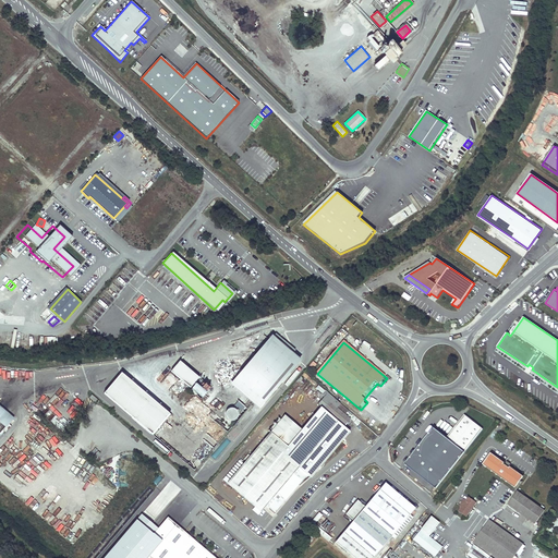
[(292,362),(273,344),(238,386),(258,403),(292,362)]
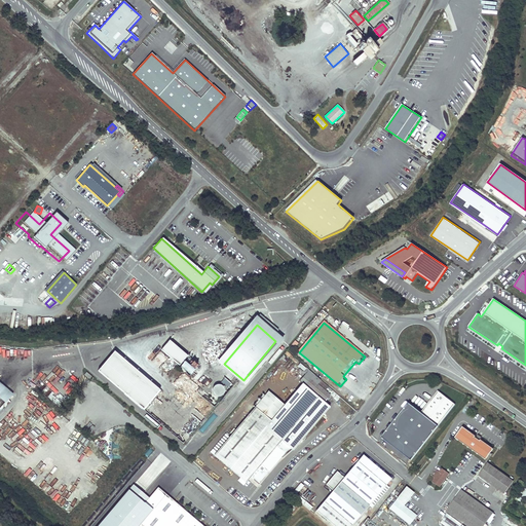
[(162,351),(179,365),(186,357),(170,342),(162,351)]
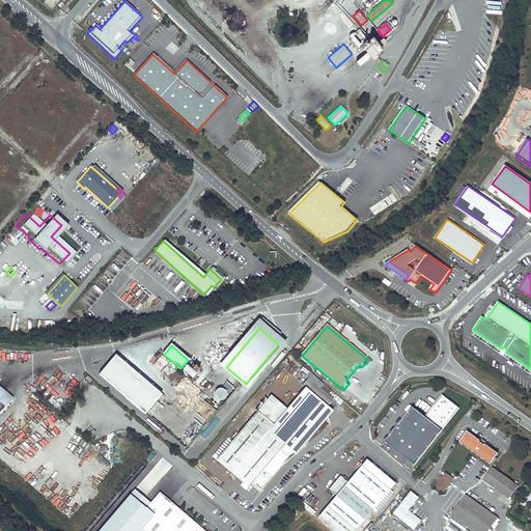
[(117,357),(101,375),(142,411),(159,392),(117,357)]
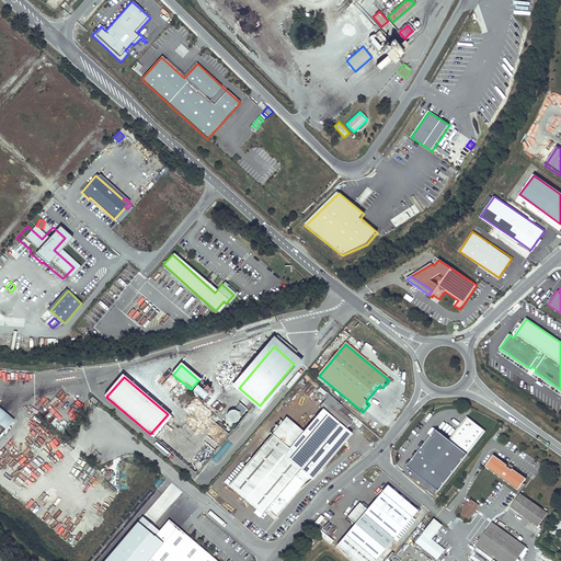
[(208,395),(197,386),(193,390),(204,399),(208,395)]
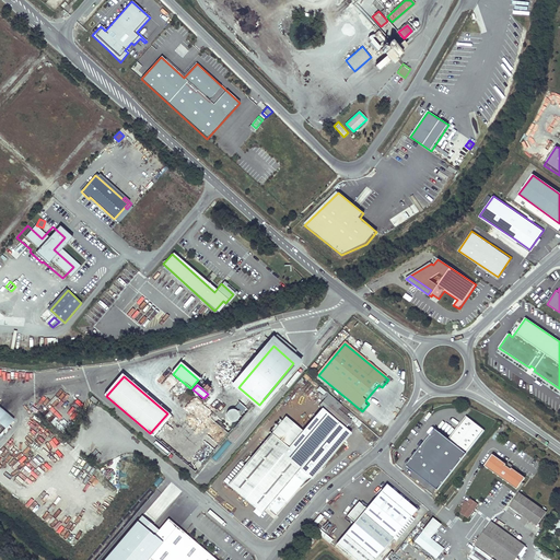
[(319,385),(316,388),(325,396),(328,393),(319,385)]
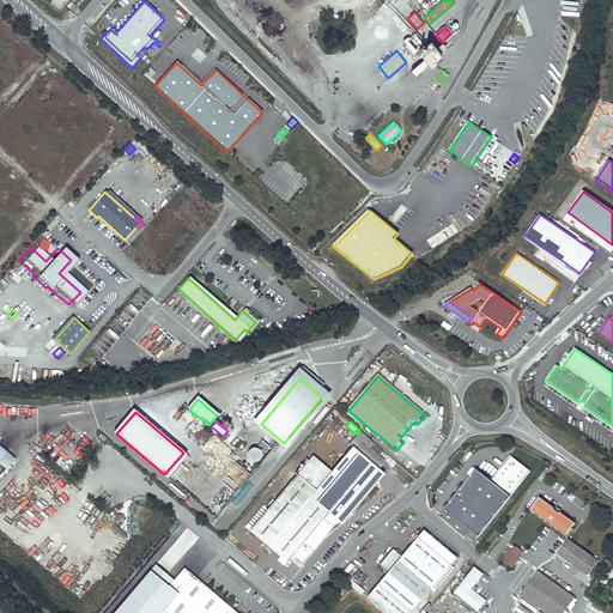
[(263,450),(265,451),(268,445),(262,441),(258,447),(255,444),(247,456),(255,462),(263,450)]
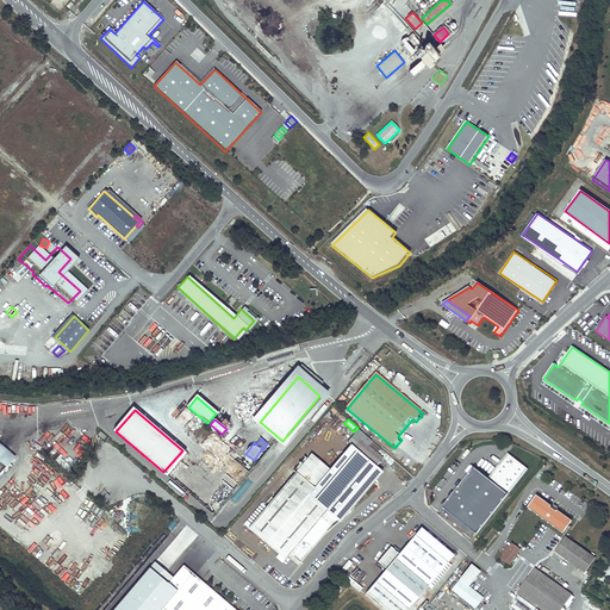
[(383,450),(373,443),(369,448),(361,441),(354,448),(378,468),(385,460),(378,455),(383,450)]
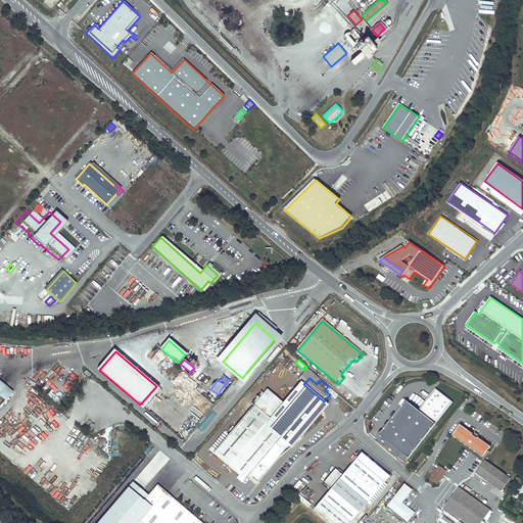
[(268,390),(248,413),(280,439),(288,445),(291,447),(328,403),(324,401),(303,384),(300,381),(282,402),(268,390)]
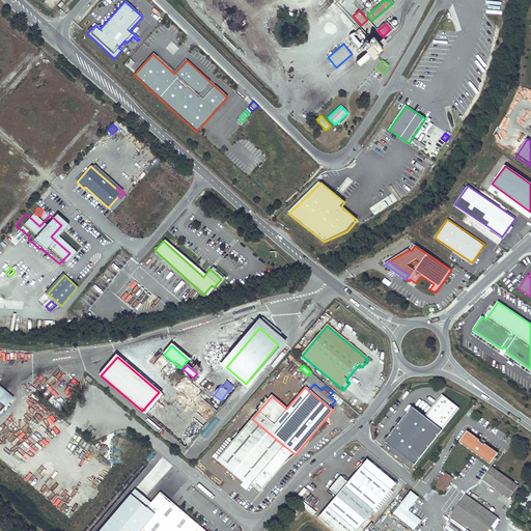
[(14,397),(6,391),(0,398),(0,399),(6,406),(9,402),(14,397)]
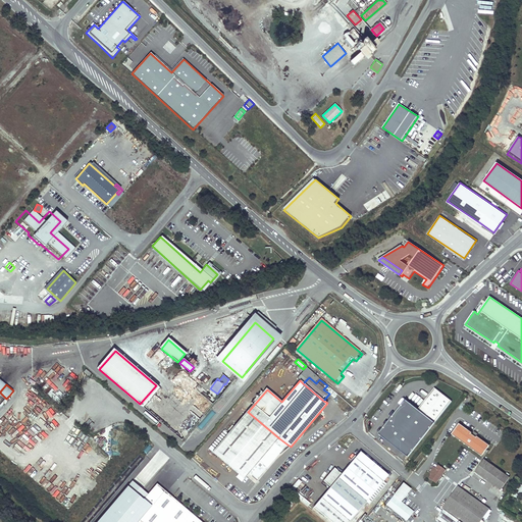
[(406,401),(379,434),(409,458),(453,402),(435,388),(418,410),(406,401)]
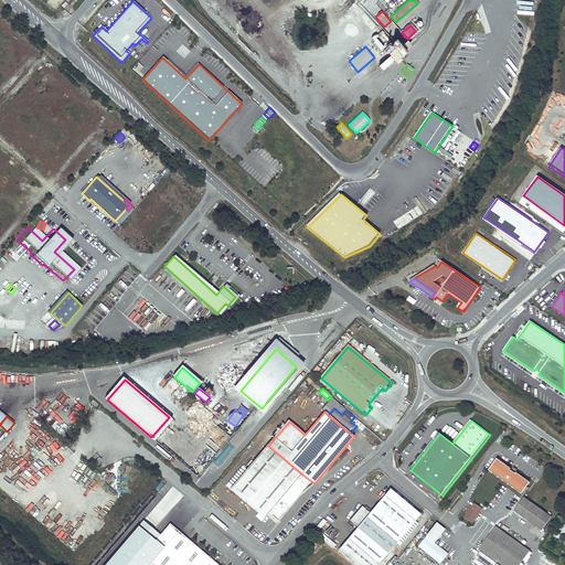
[(13,430),(10,428),(7,432),(4,435),(6,436),(8,437),(13,430)]
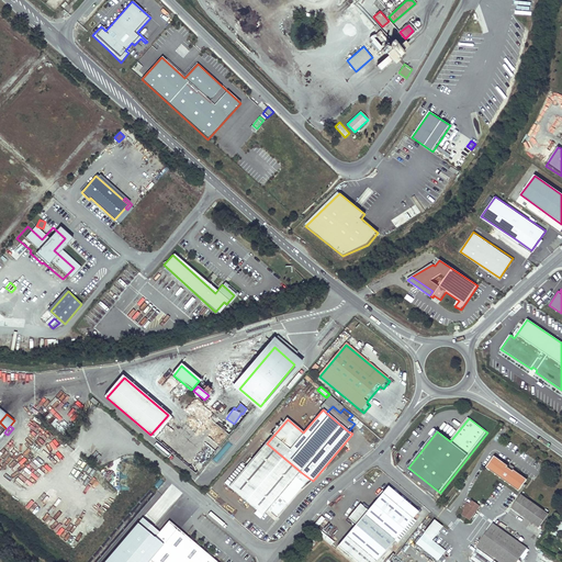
[(183,428),(181,430),(194,444),(197,441),(183,428)]
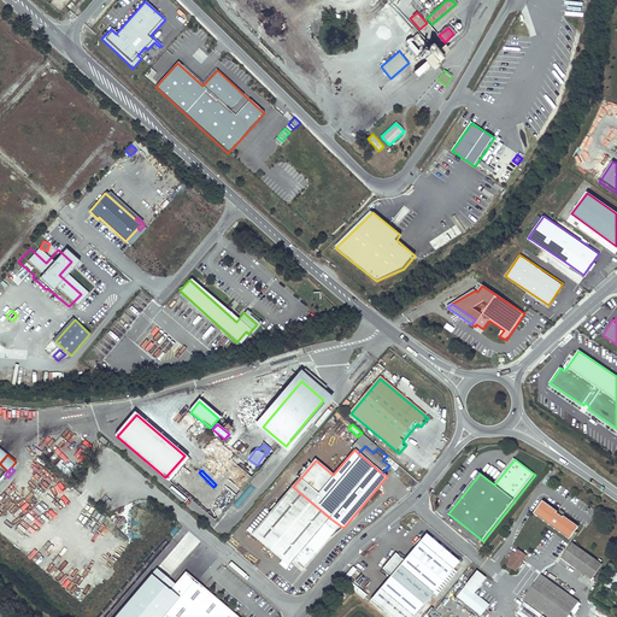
[(234,493),(239,488),(230,480),(225,485),(234,493)]
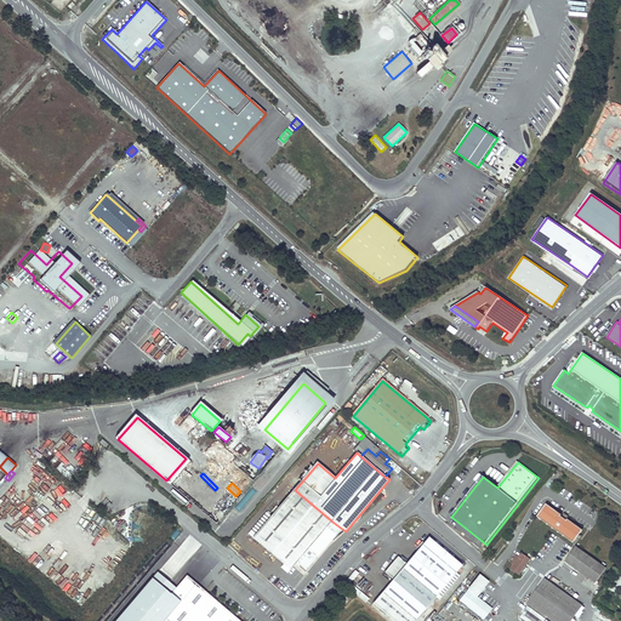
[(332,522),(295,490),(272,517),(252,539),(290,570),(302,558),(311,565),(342,529),(332,522)]
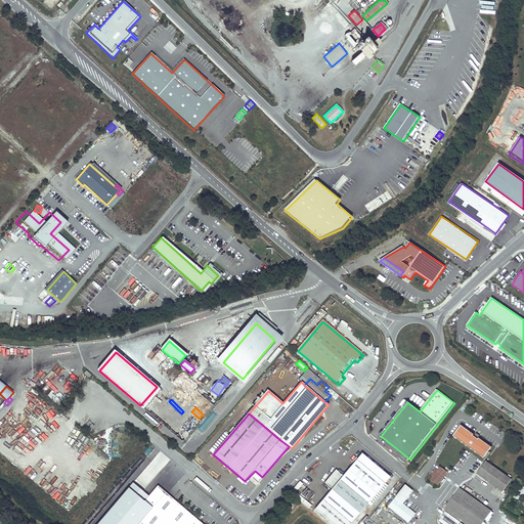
[(462,424),(453,435),(484,457),(492,446),(479,437),(479,438),(478,438),(476,437),(474,435),(474,434),(462,424)]
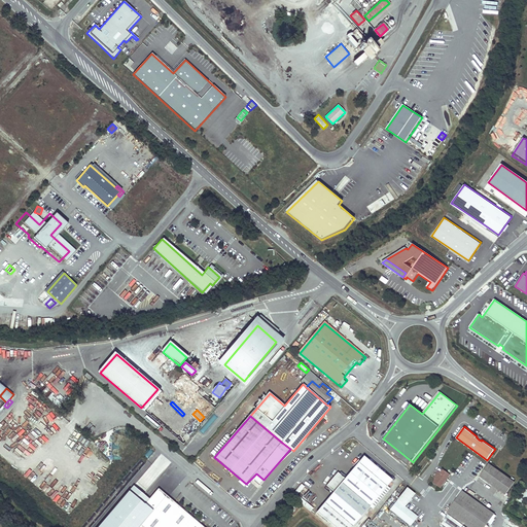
[(231,438),(226,435),(211,453),(214,457),(231,438)]
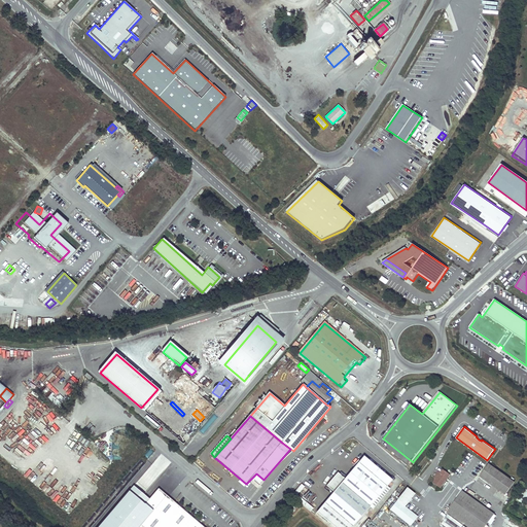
[(392,482),(363,458),(342,485),(371,507),(371,508),(374,511),(390,491),(387,488),(392,482)]
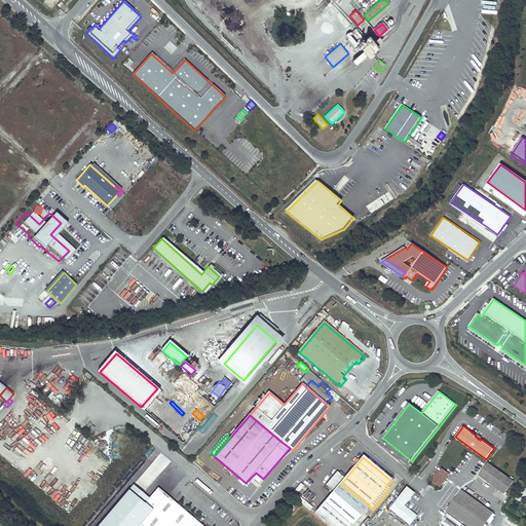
[(514,481),(488,462),(479,475),(504,493),(514,481)]
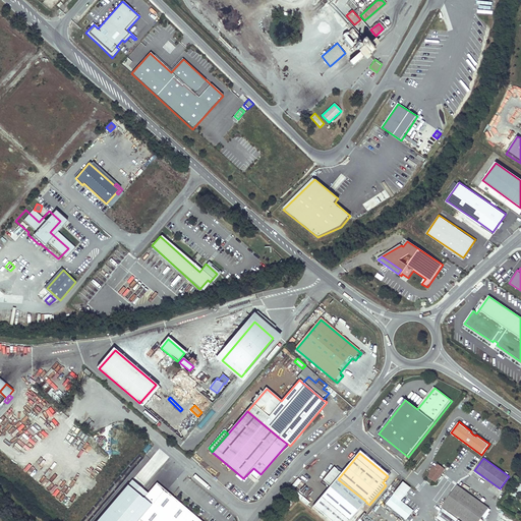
[(446,469),(438,463),(435,466),(430,472),(427,475),(436,481),(446,469)]
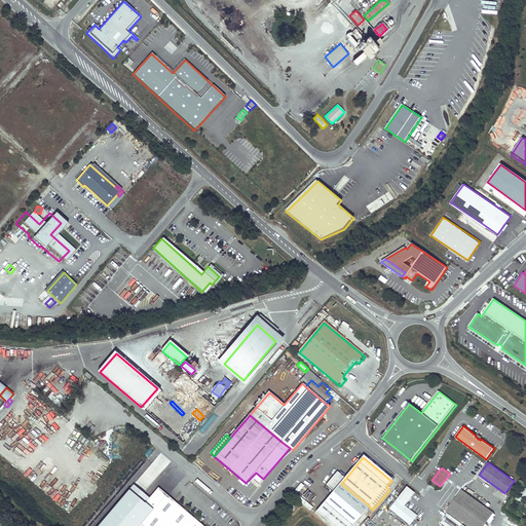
[(146,481),(136,473),(118,493),(127,501),(146,481)]
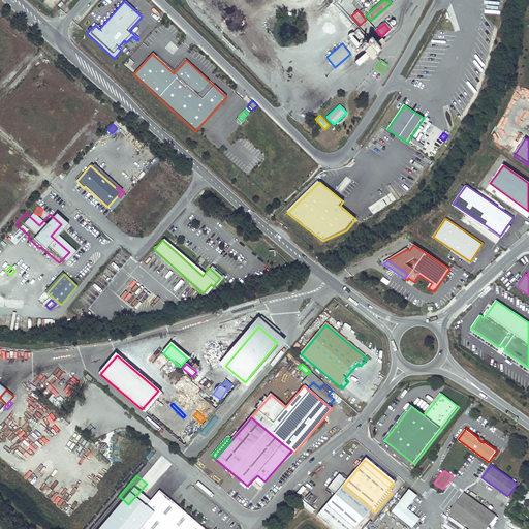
[(208,479),(206,481),(213,488),(215,486),(208,479)]
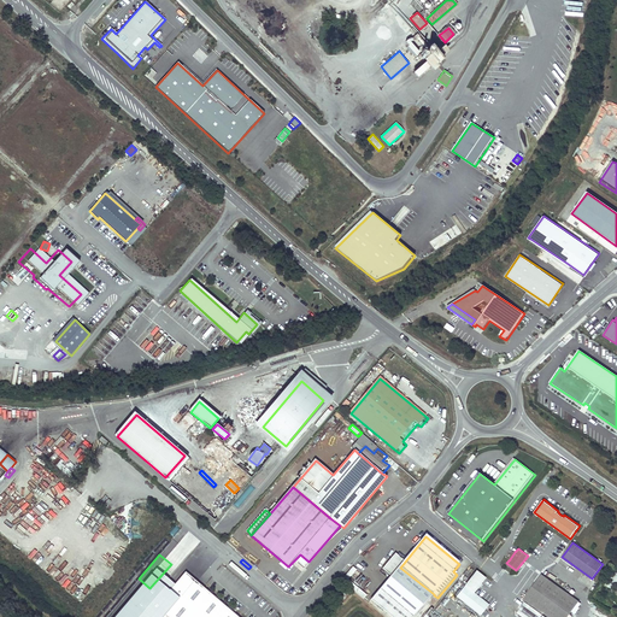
[(387,575),(394,565),(388,560),(381,569),(387,575)]
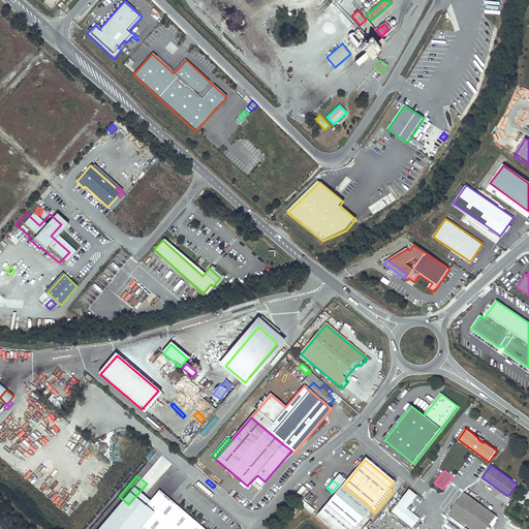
[(336,528),(355,528),(372,510),(372,509),(343,487),(319,515),(336,528)]
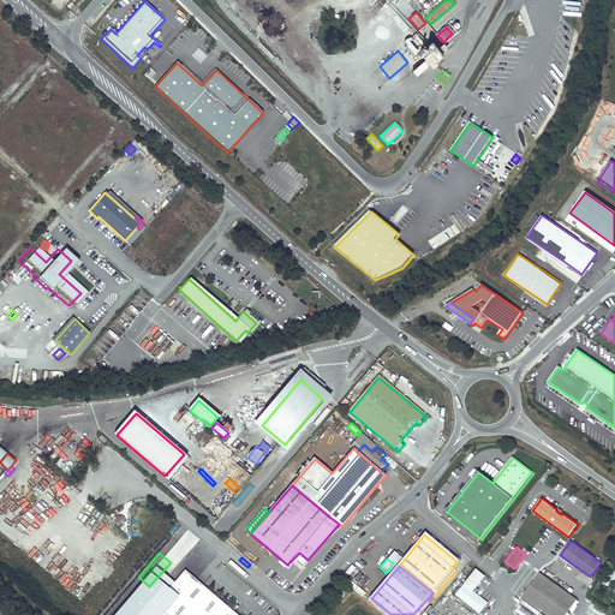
[(242,614),(187,568),(172,587),(179,592),(183,595),(163,614),(242,614)]
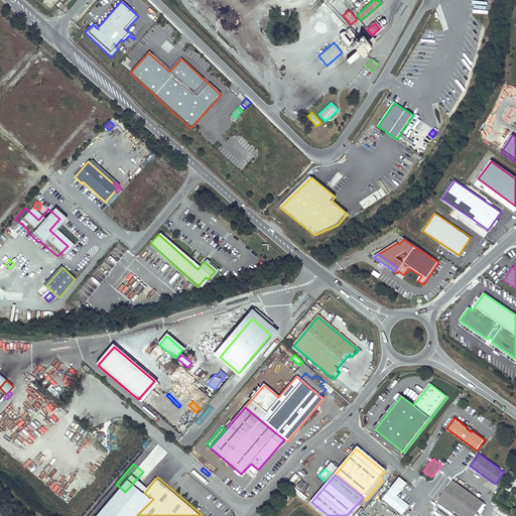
[(507,490),(514,479),(512,477),(505,488),(507,490)]
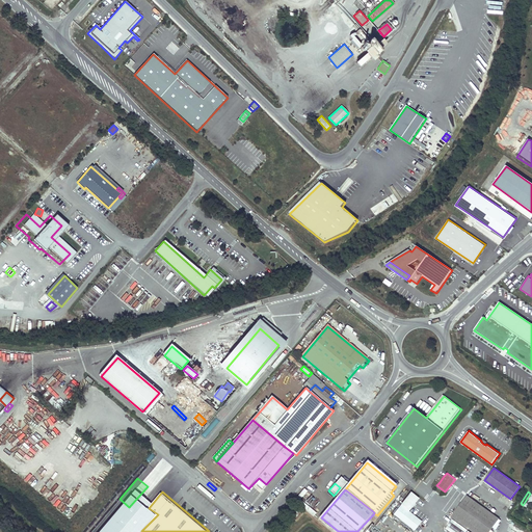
[(418,500),(409,493),(393,514),(414,531),(423,521),(409,510),(418,500)]
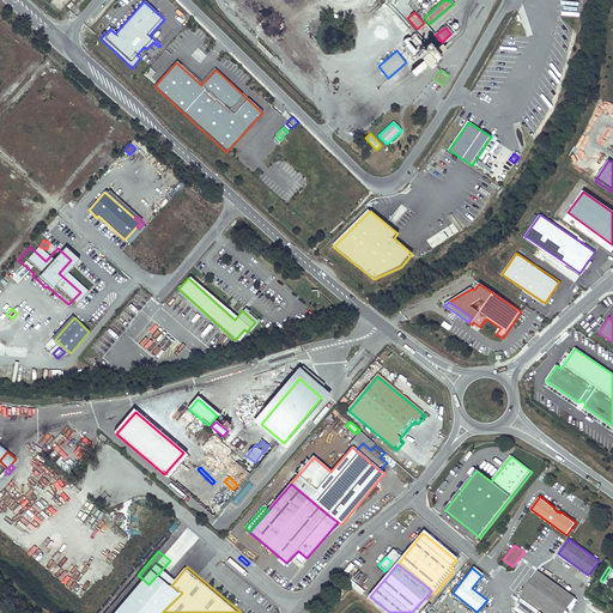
[(612,577),(612,570),(611,569),(602,582),(608,586),(612,577)]
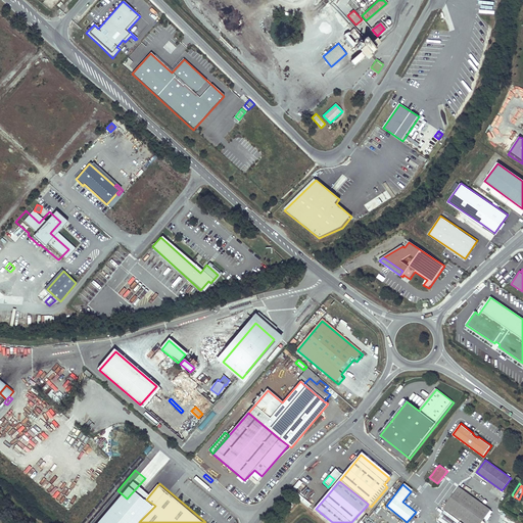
[(459,486),(443,508),(464,522),(480,522),(490,510),(465,491),(466,489),(464,489),(463,490),(459,486)]
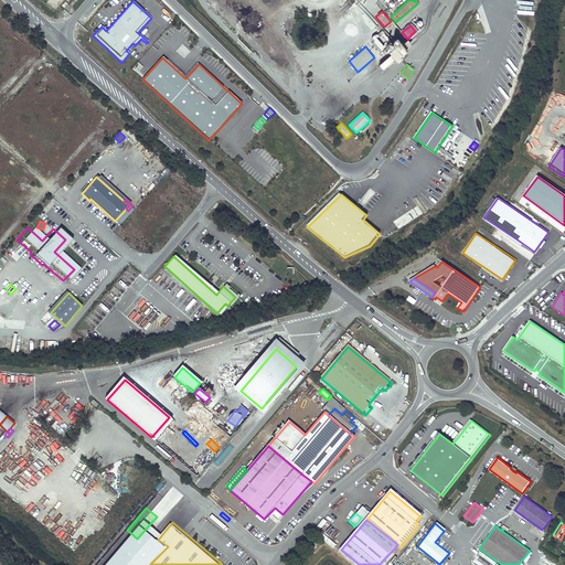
[(513,532),(511,536),(519,542),(522,539),(513,532)]
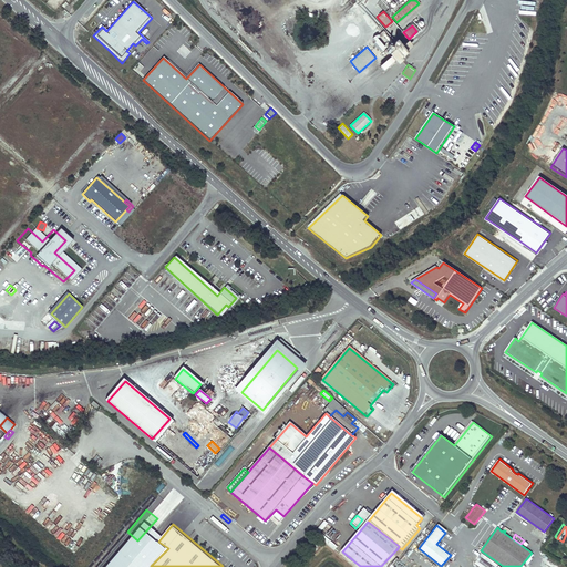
[(165,546),(146,566),(151,566),(168,548),(165,546)]
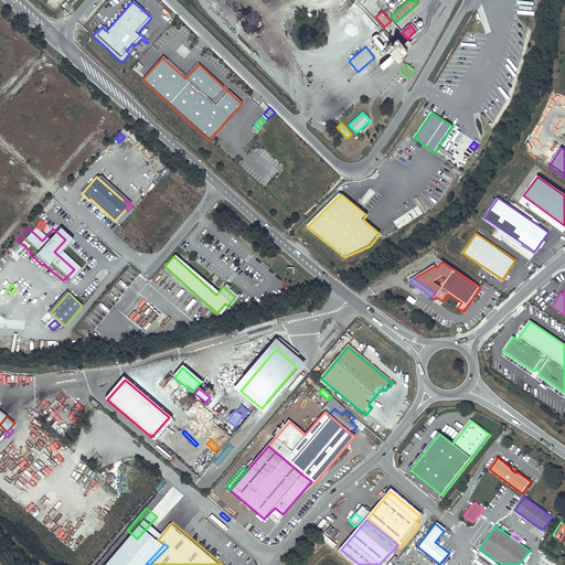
[(496,564),(498,563),(482,552),(479,556),(490,564),(496,564)]
